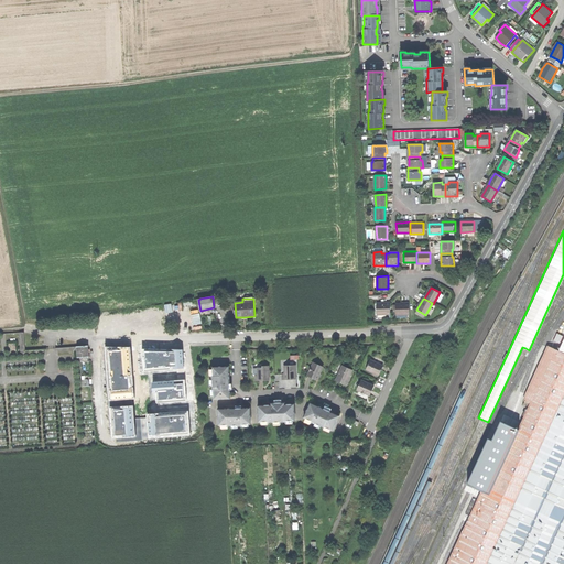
[(396,314),(410,314),(409,303),(402,303),(396,303),(396,314)]
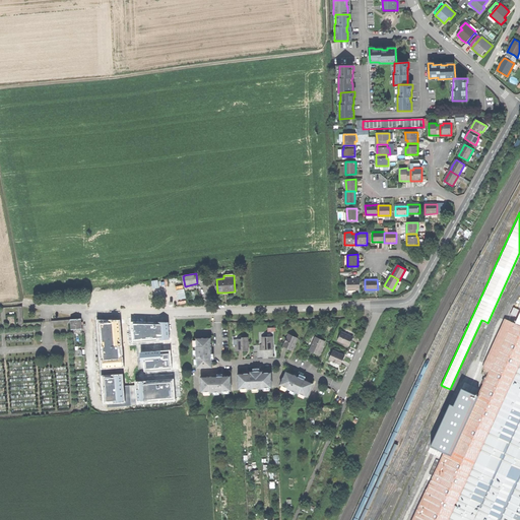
[(360,289),(359,280),(352,280),(346,280),(347,289),(360,289)]
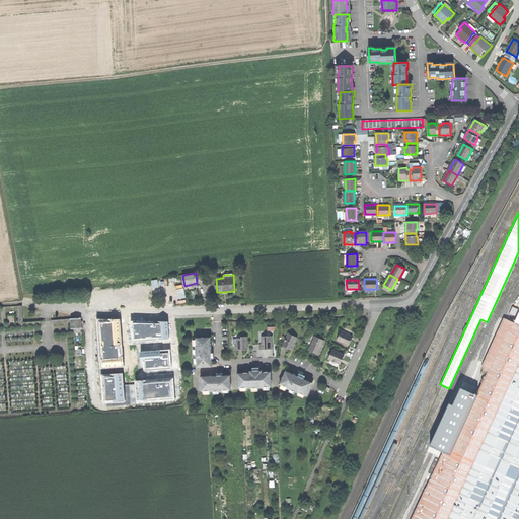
[(21,303),(17,304),(19,324),(41,323),(40,320),(23,320),(21,303)]
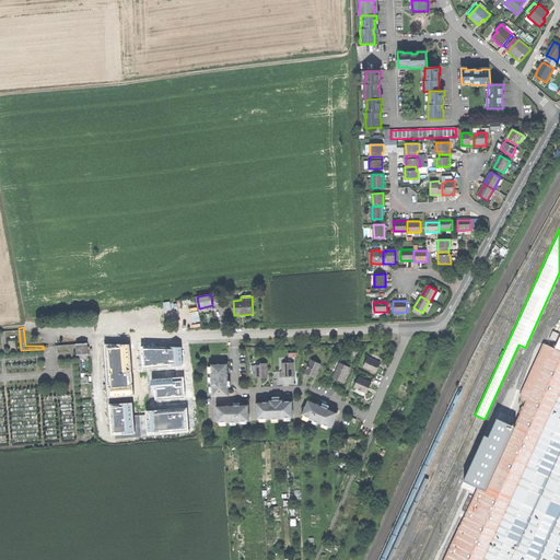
[(77,354),(88,354),(88,343),(76,343),(77,354)]
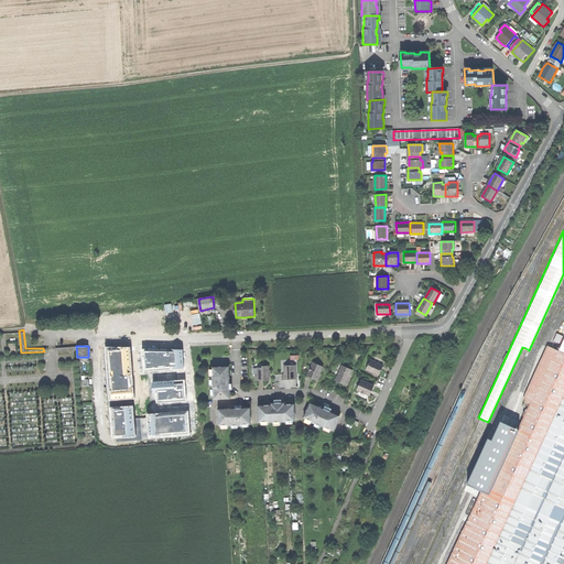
[(130,347),(105,346),(109,400),(134,398),(130,347)]
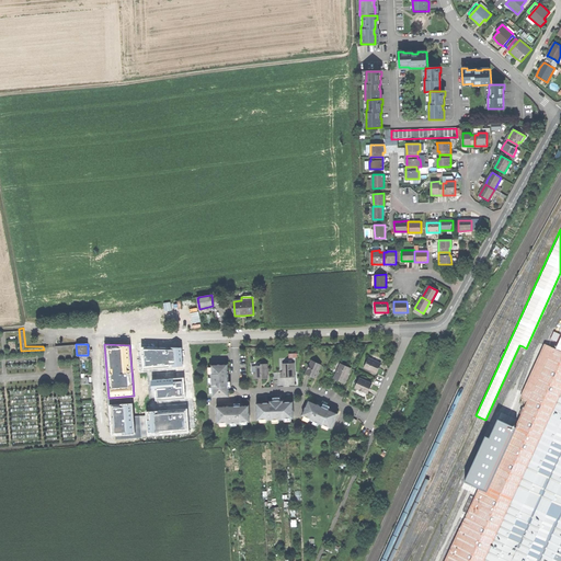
[(545,345),(533,371),(540,375),(552,348),(545,345)]
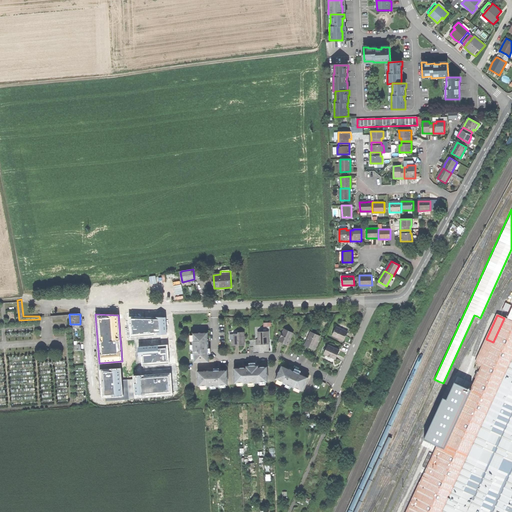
[(167,334),(165,317),(129,316),(129,326),(131,326),(132,337),(167,334)]
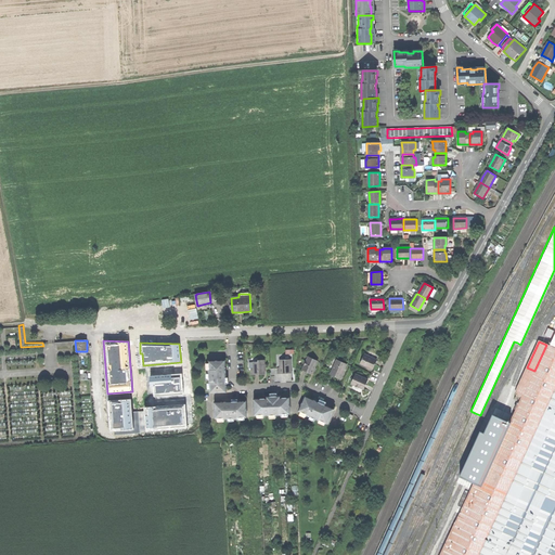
[(517,410),(500,448),(554,473),(554,510),(545,531),(554,536),(554,348),(546,345),(534,371),(523,397),(520,402),(519,403),(517,410)]
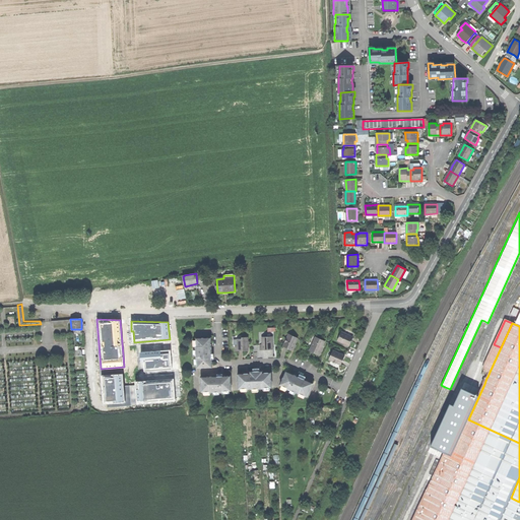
[(336,341),(349,346),(351,342),(353,337),(340,332),(336,341)]
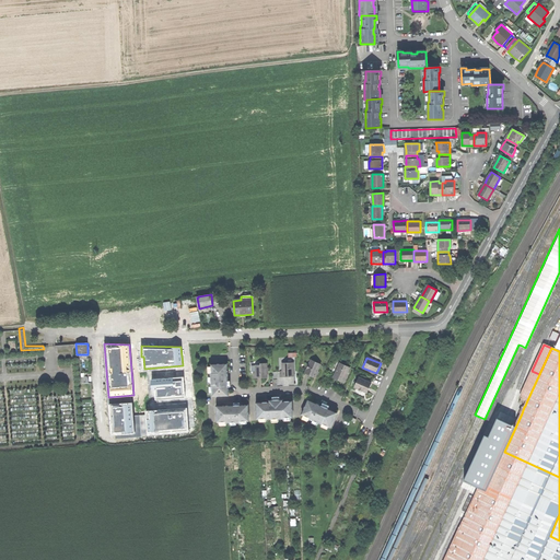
[(305,373),(315,377),(321,364),(316,362),(311,360),(310,364),(307,369),(305,373)]
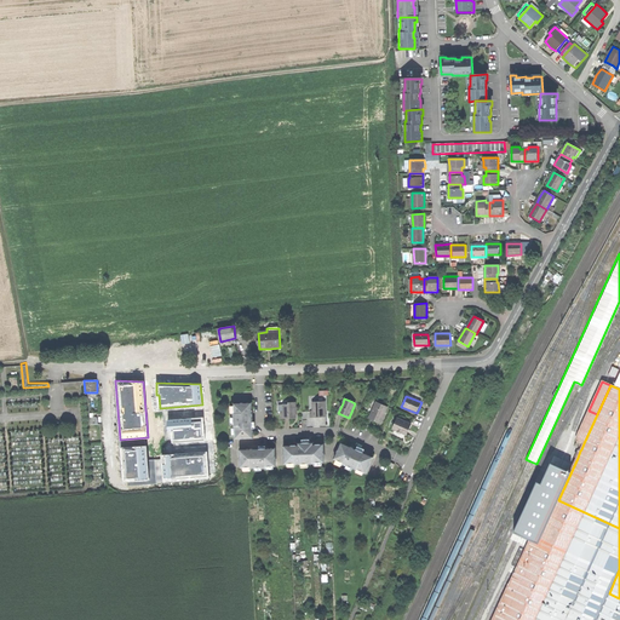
[(252,402),(234,403),(234,413),(233,413),(234,429),(235,429),(235,438),(253,438),(253,428),(252,428),(251,423),(252,423),(252,402)]
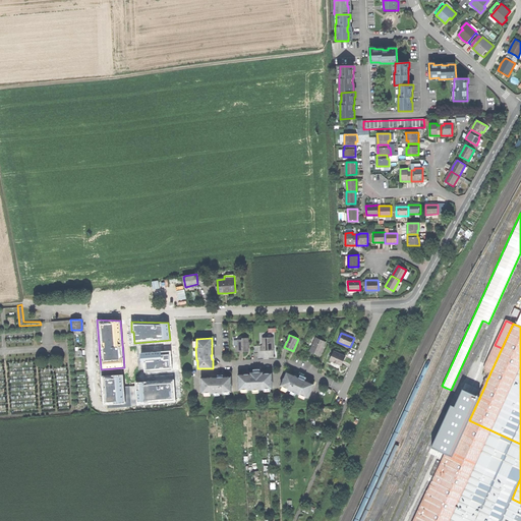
[(268,338),(263,338),(263,346),(261,346),(261,351),(274,350),(273,338),(268,338)]
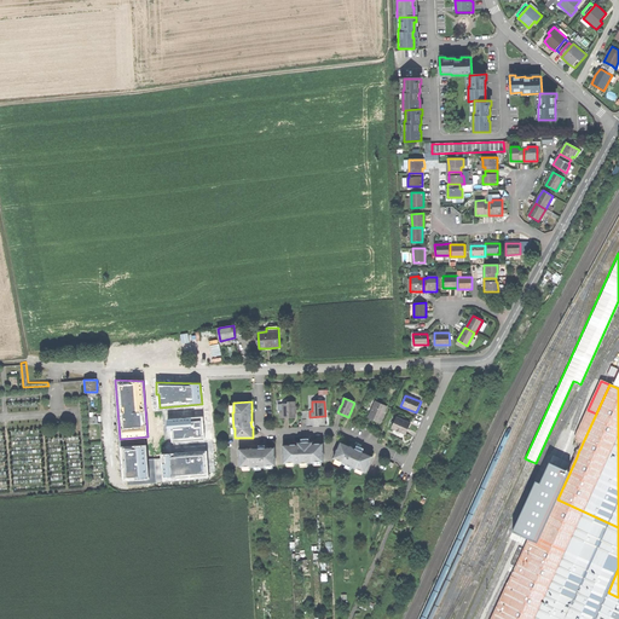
[(369,417),(381,423),(383,417),(382,416),(387,406),(381,404),(376,401),(369,417)]
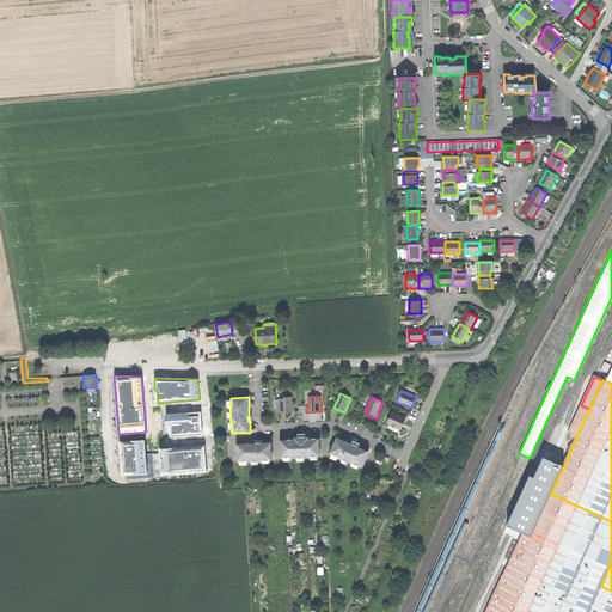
[(277,414),(292,414),(292,399),(285,399),(280,399),(280,408),(277,408),(277,414)]
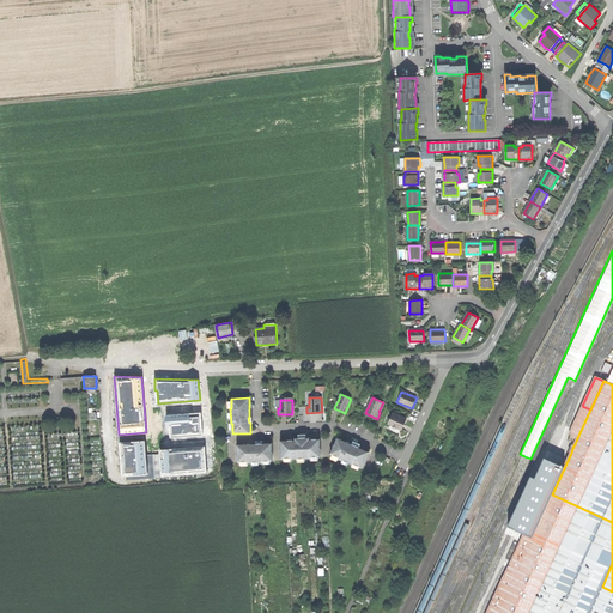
[(570,436),(577,438),(590,410),(582,406),(569,435),(570,436)]
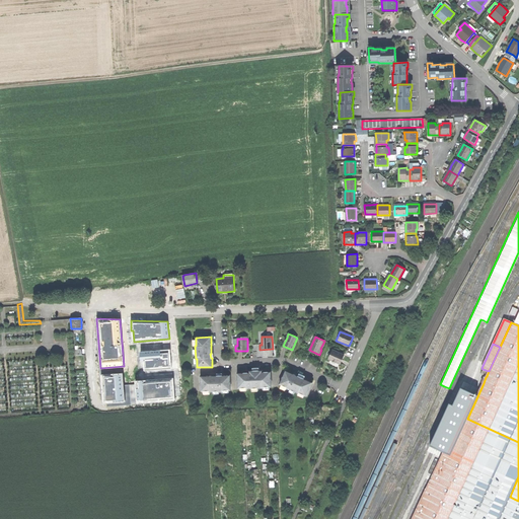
[(171,368),(170,350),(141,352),(142,361),(144,361),(145,370),(171,368)]
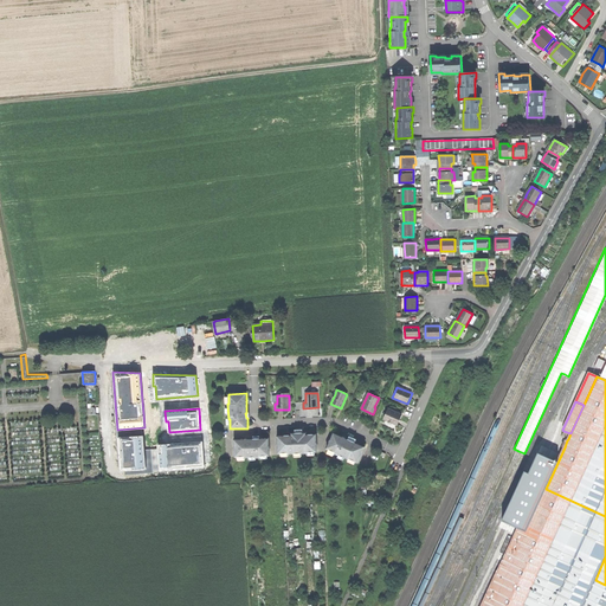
[(384,419),(398,425),(400,420),(403,416),(388,410),(384,419)]
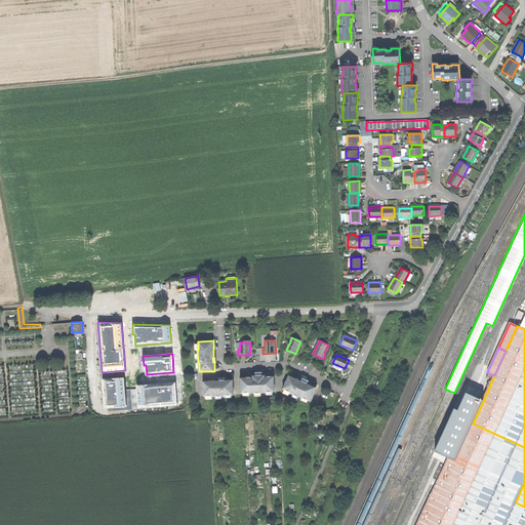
[(310,401),(316,387),(307,382),(300,380),(299,379),(299,380),(296,379),(297,378),(296,378),(289,374),(283,389),(290,392),(290,393),(303,398),(303,397),(310,401)]
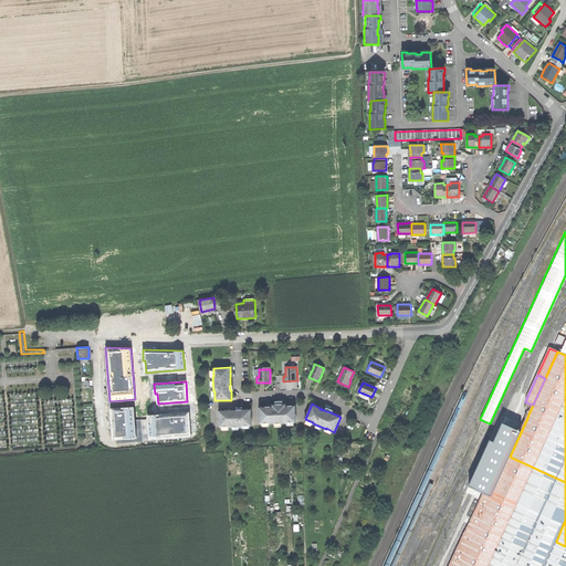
[(286,422),(295,422),(295,406),(286,406),(285,405),(279,405),(272,405),(272,407),(259,407),(259,423),(269,423),(269,425),(286,423),(286,422)]
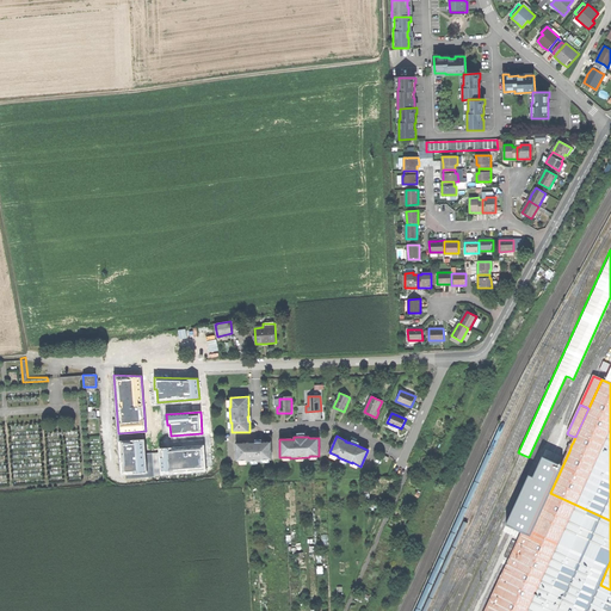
[(144,439),(119,442),(122,475),(147,473),(144,439)]
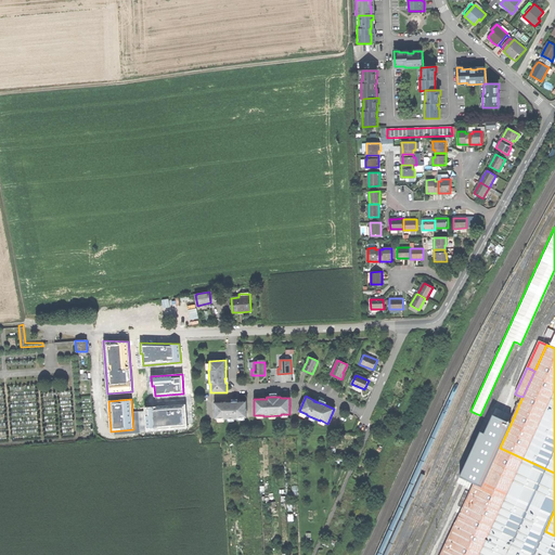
[(246,417),(246,401),(237,401),(236,401),(236,402),(233,402),(233,401),(232,401),(215,402),(215,418),(224,418),(237,418),(237,417),(246,417)]
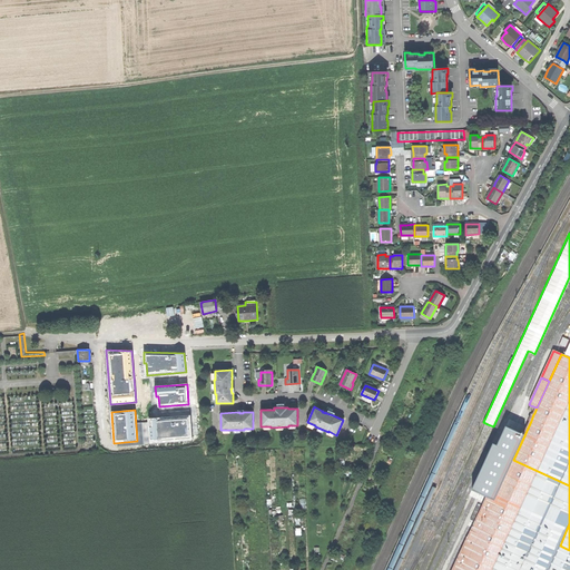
[(190,415),(149,419),(150,442),(192,439),(190,415)]
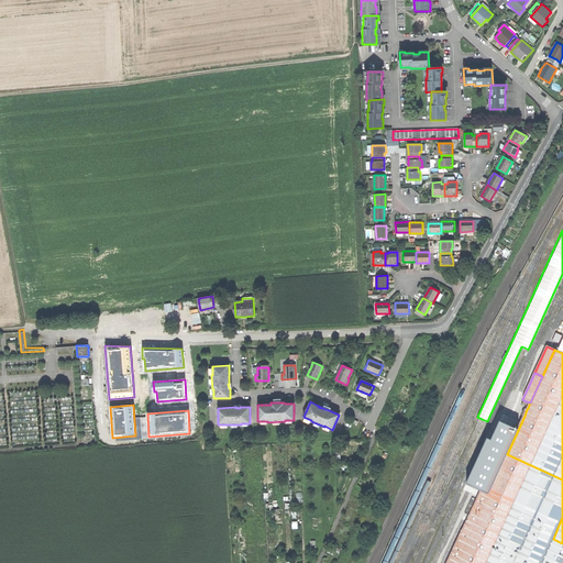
[(500,467),(483,506),(553,539),(562,517),(562,479),(507,454),(500,467)]
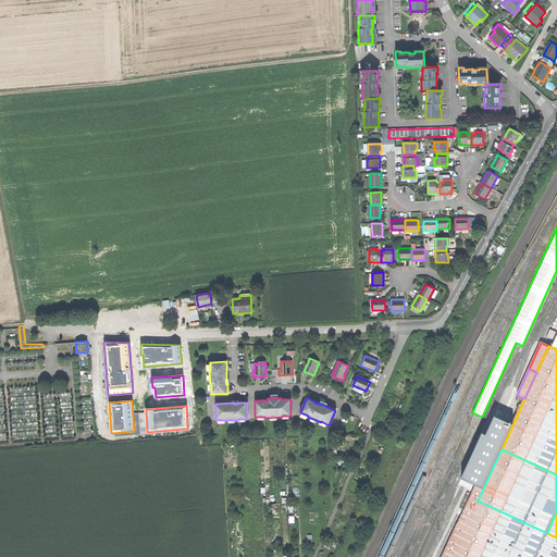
[(461,518),(468,521),(478,500),(495,462),(489,458),(467,505),(466,505),(465,508),(466,509),(461,518)]
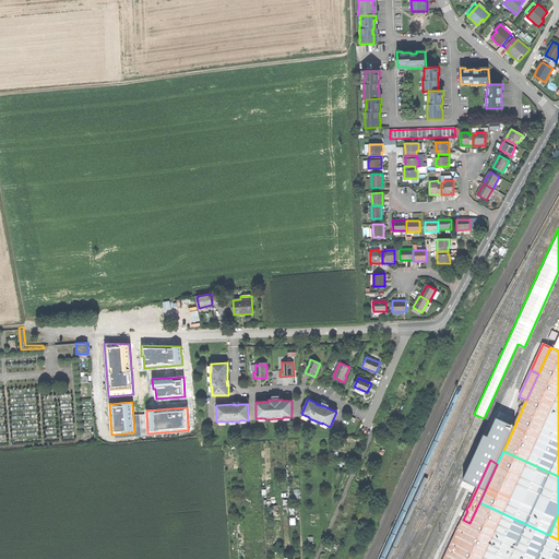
[(461,543),(453,558),(558,558),(558,539),(549,535),(479,502),(470,523),(461,543)]
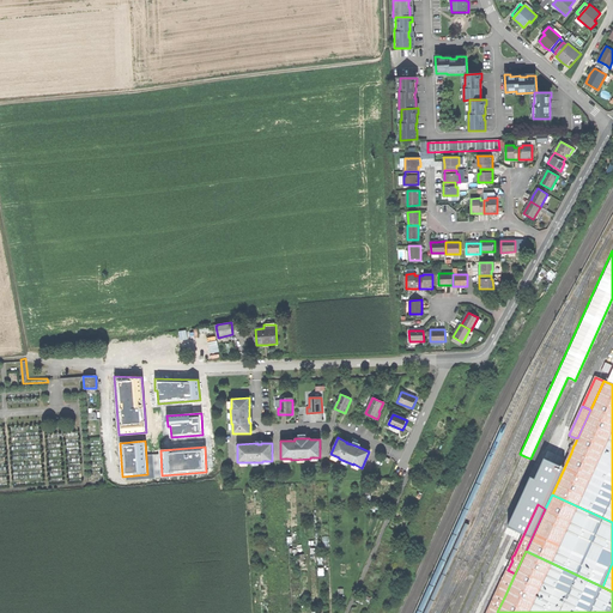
[(515,574),(508,570),(497,592),(505,595),(515,574)]
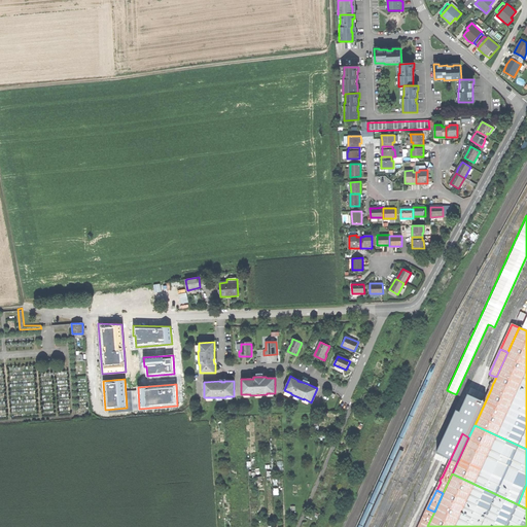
[(419,526),(427,526),(434,512),(427,508),(419,526)]
